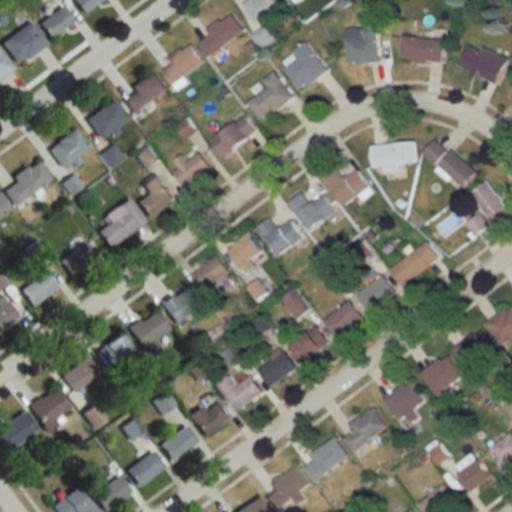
[(245,0),(242,3),(258,22),(284,1),(283,0),(245,0)]
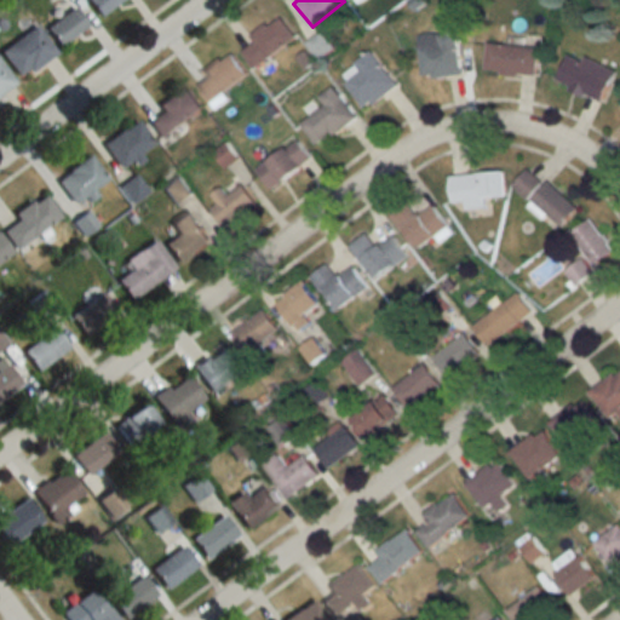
[(44,27),(57,45),(86,26),(73,6),(44,27)]
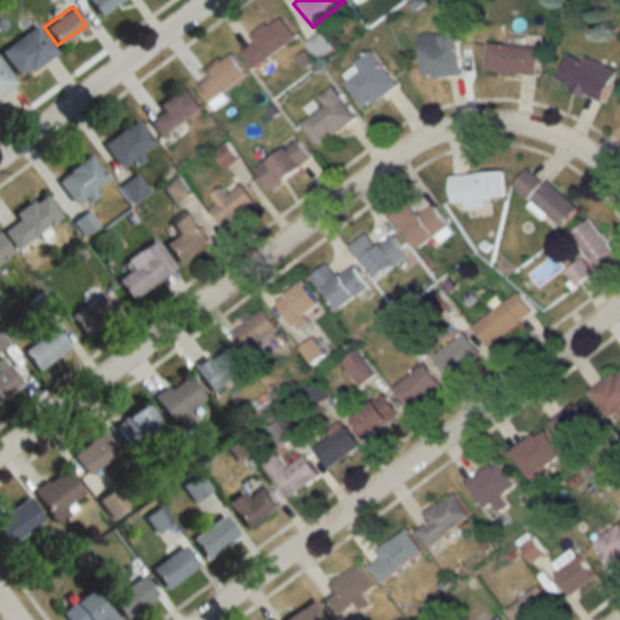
[(296,40),(281,15),(248,34),(253,41),(241,49),(251,65),(296,40)]
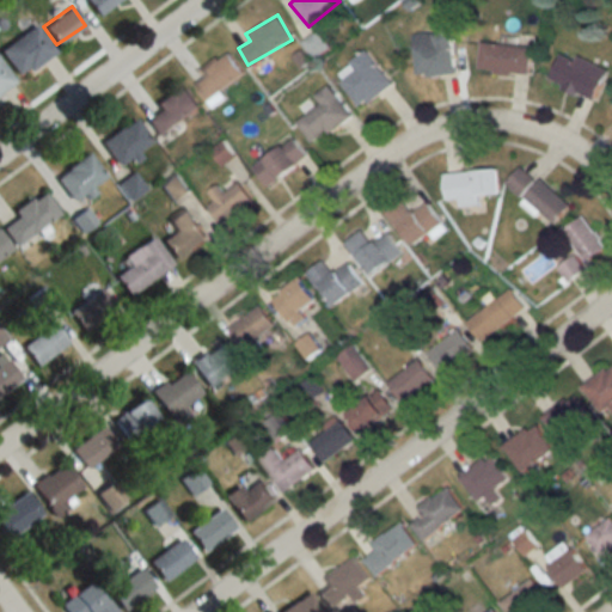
[(53,49),(32,24),(0,49),(0,51),(19,77),(53,49)]
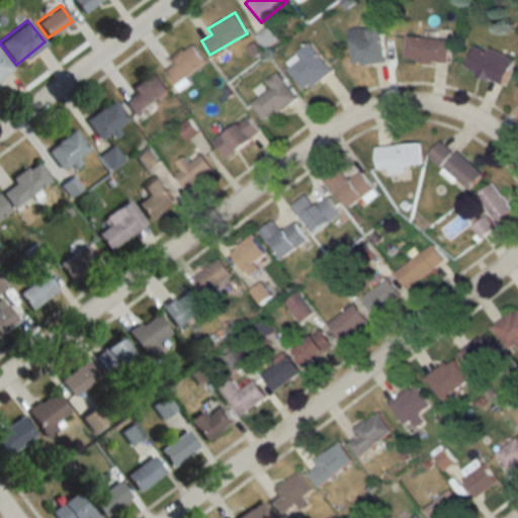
[(352,64),(384,62),(381,25),(349,27),(352,64)]
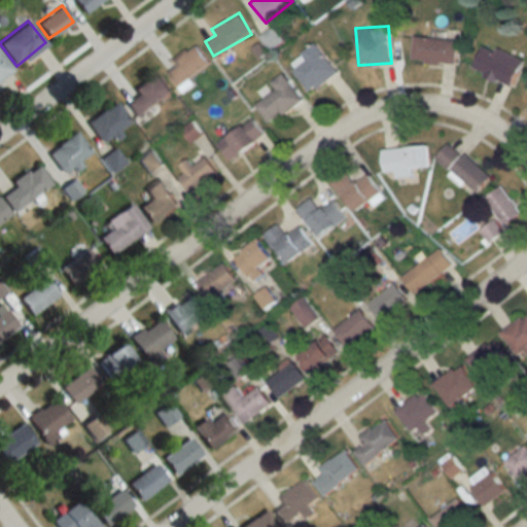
[(457,39),(414,36),(412,60),(455,63),(457,39)]
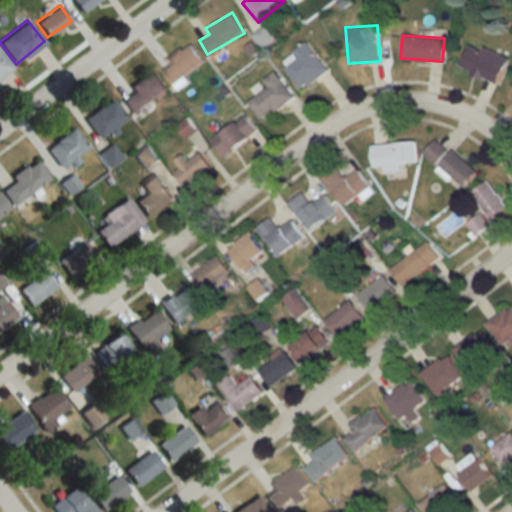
[(508,59),(471,41),(458,66),(496,84),(508,59)]
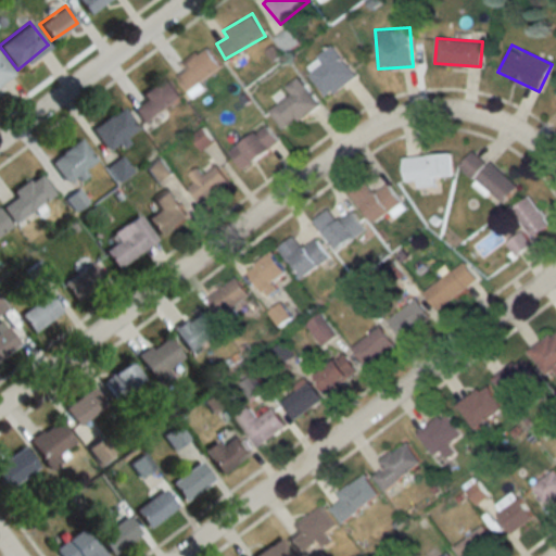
[(304,67),(328,98),(356,76),(332,46),(304,67)]
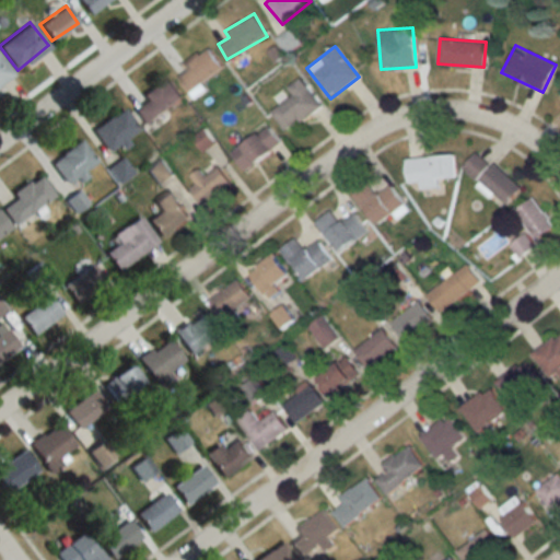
[(0,83),(12,76),(0,58),(0,83)]
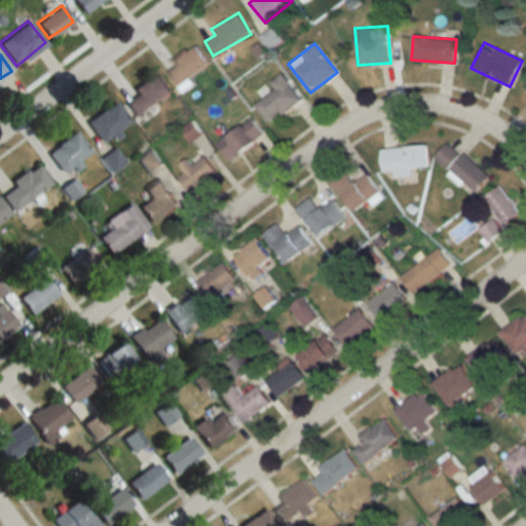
[(171,91),(156,72),(134,89),(138,95),(125,103),(137,117),(171,91)]
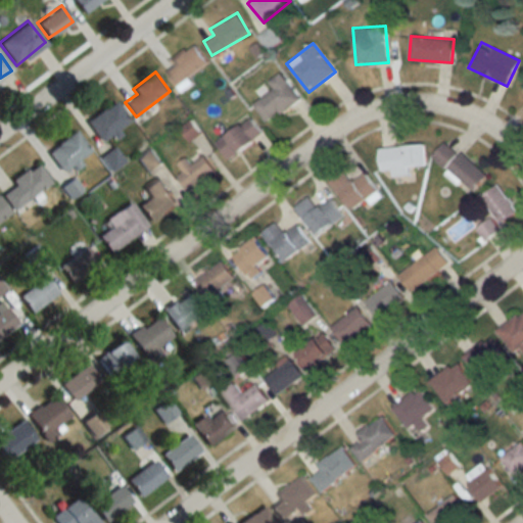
[(274,89),(253,103),(267,123),(300,99),(281,73),(269,82),(274,89)]
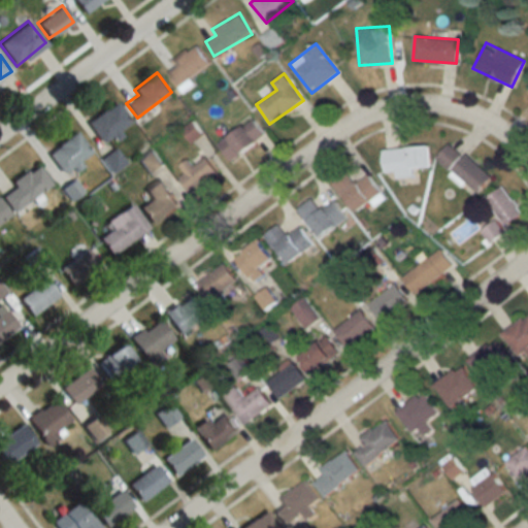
[(105,143),(130,120),(112,102),(88,125),(105,143)]
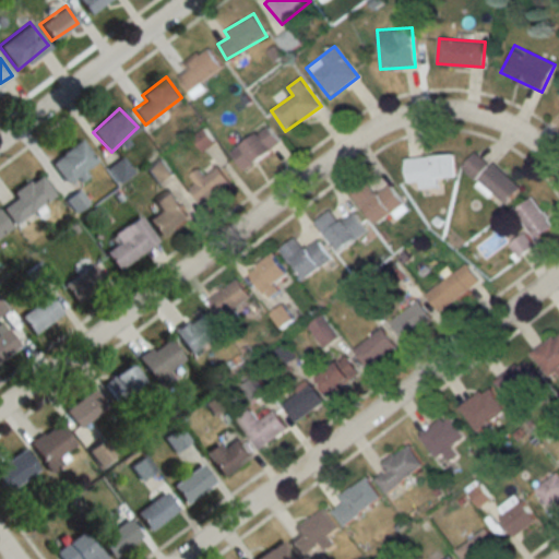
[(281,143),(268,126),(230,152),(244,169),(281,143)]
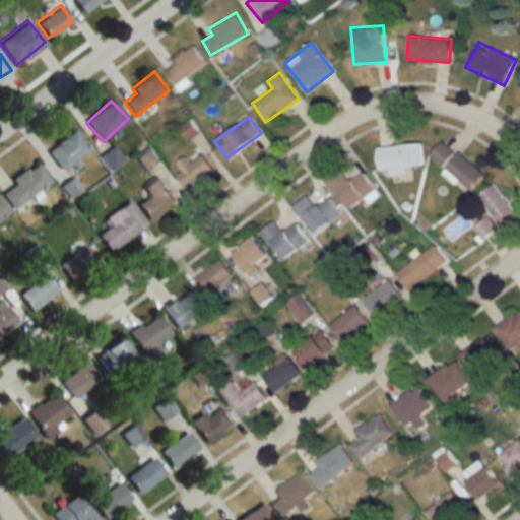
[(89,150),(74,130),(47,150),(61,171),(89,150)]
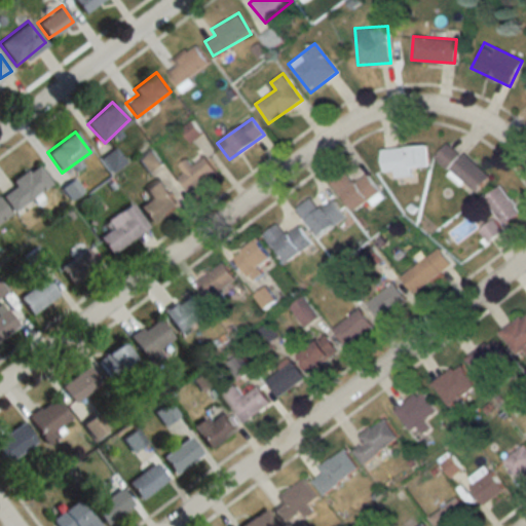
[(448,142),(435,157),(475,192),(488,176),(448,142)]
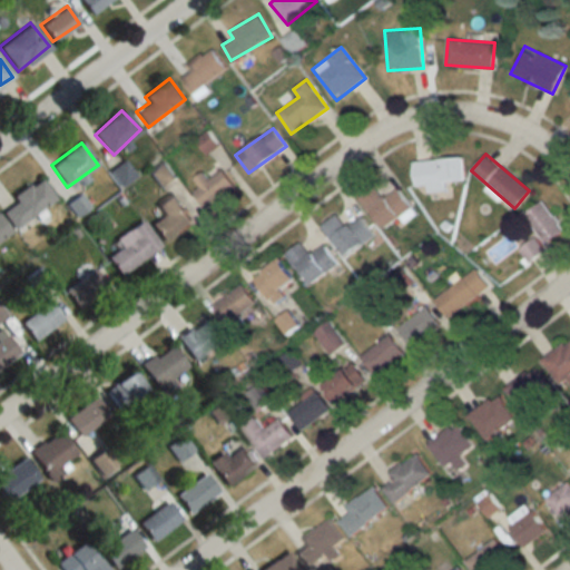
[(462,157),(412,161),(414,185),(426,184),(428,189),(444,188),(443,182),(464,179),(462,157)]
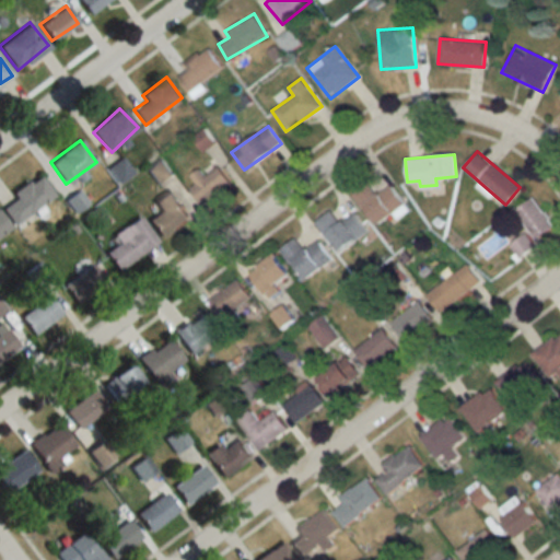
[(148,170),(159,185),(171,175),(161,161),(148,170)]
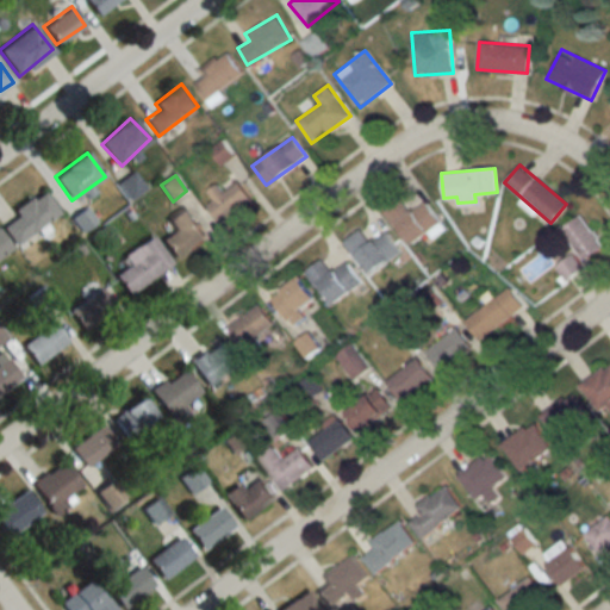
[(223,192),(217,184),(206,192),(212,200),(207,204),(223,224),(254,201),(238,181),(223,192)]
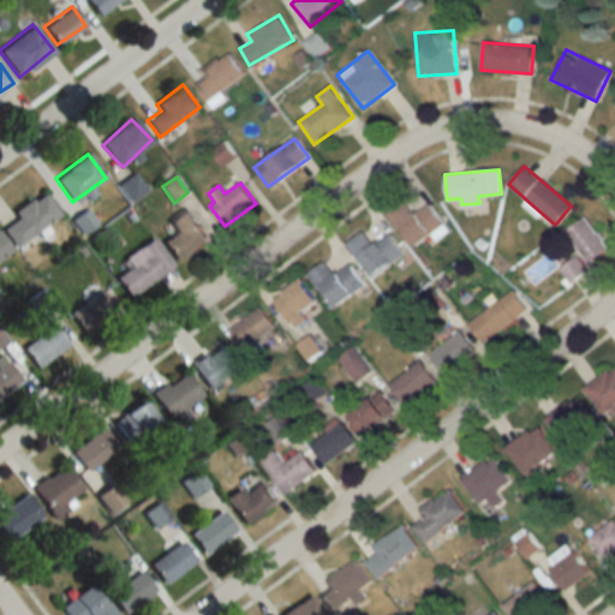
[(0,222),(12,245),(59,219),(46,195),(0,220),(0,222)]
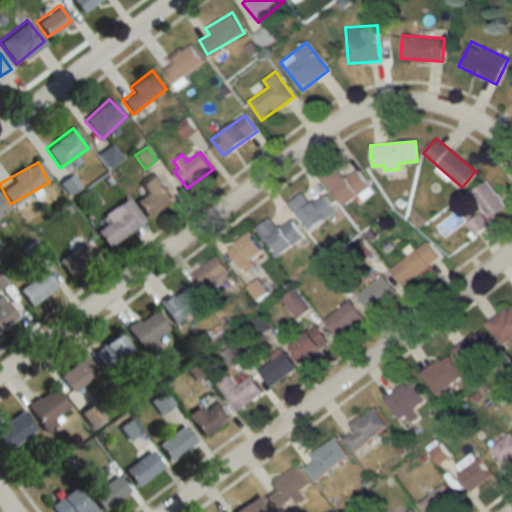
[(322,177),(344,205),(369,186),(356,169),(344,178),(335,167),(322,177)]
